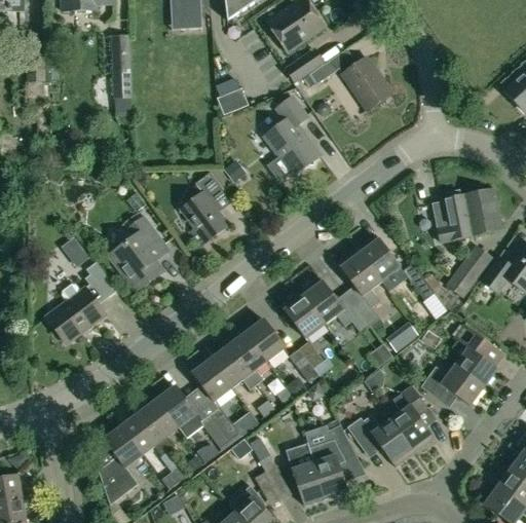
[(0,0),(0,24),(8,25),(8,32),(22,32),(22,20),(23,20),(23,0),(0,0)]
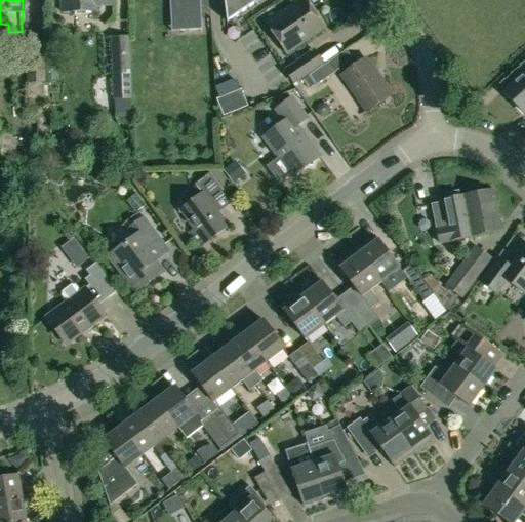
[(59,0),(61,9),(96,8),(96,3),(116,3),(115,0),(59,0)]
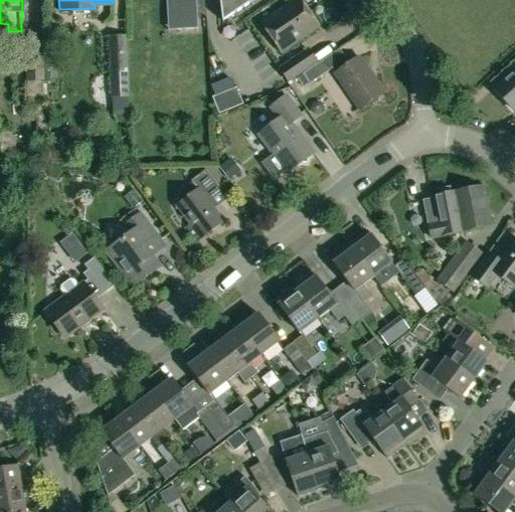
[(175,0),(178,27),(197,26),(195,0),(175,0)]
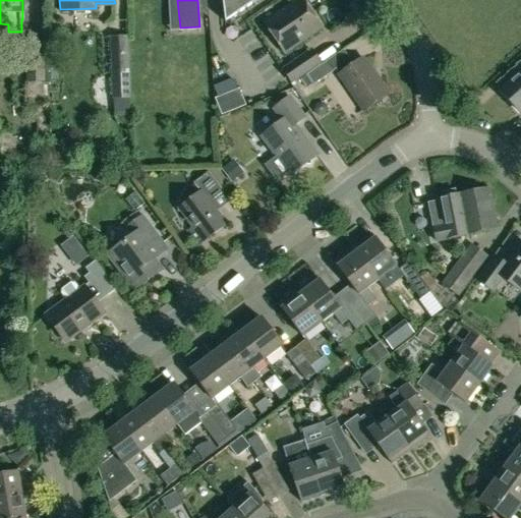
[(222,0),(225,19),(253,0),(222,0)]
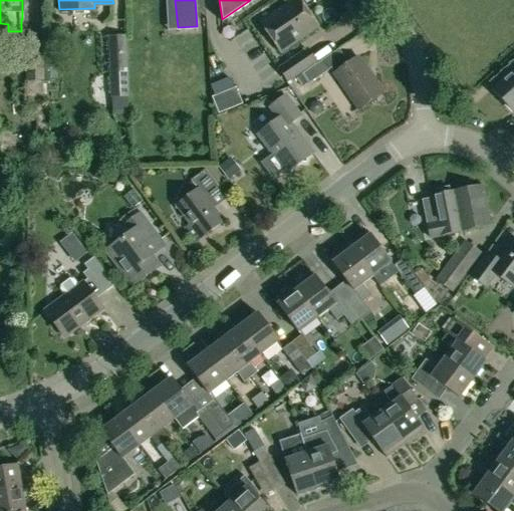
[(280,50),(316,25),(299,0),(285,0),(258,18),(280,50)]
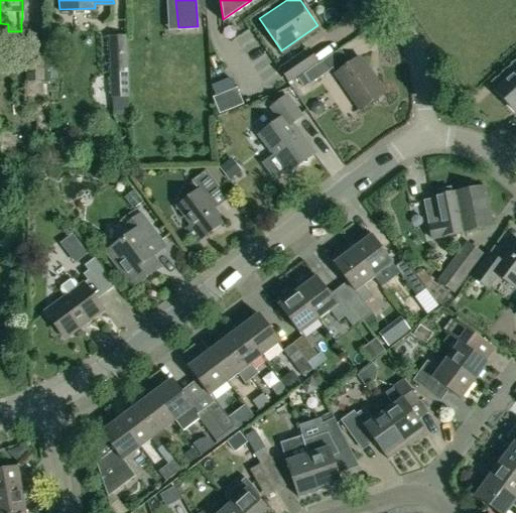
[(109,34),(111,71),(127,70),(126,33),(109,34)]
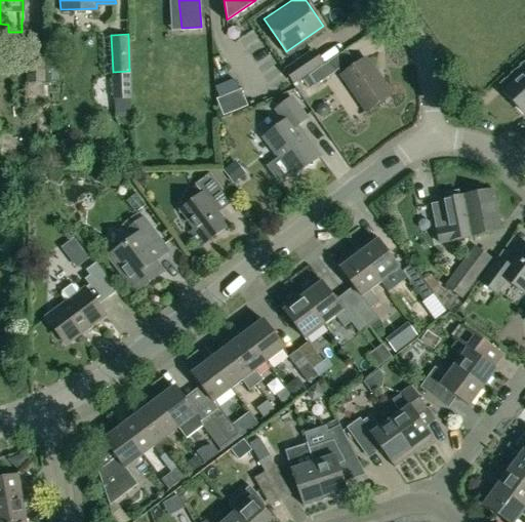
[(293,80),(322,61),(313,47),(284,67),(293,80)]
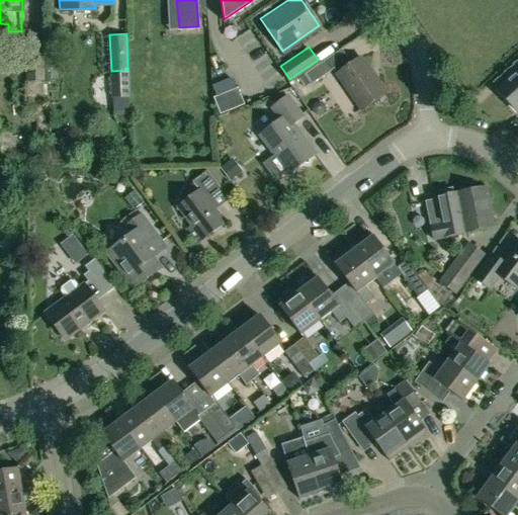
[(27,52),(28,110),(44,109),(42,51),(27,52)]
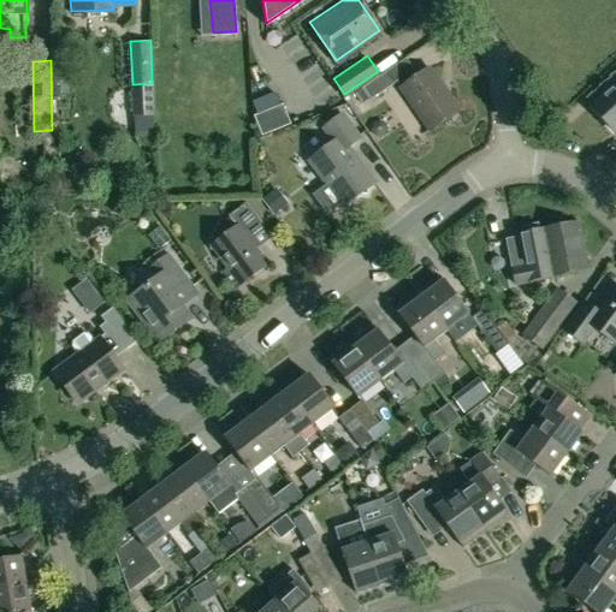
[(458,108),(428,65),(401,85),(430,128),(458,108)]
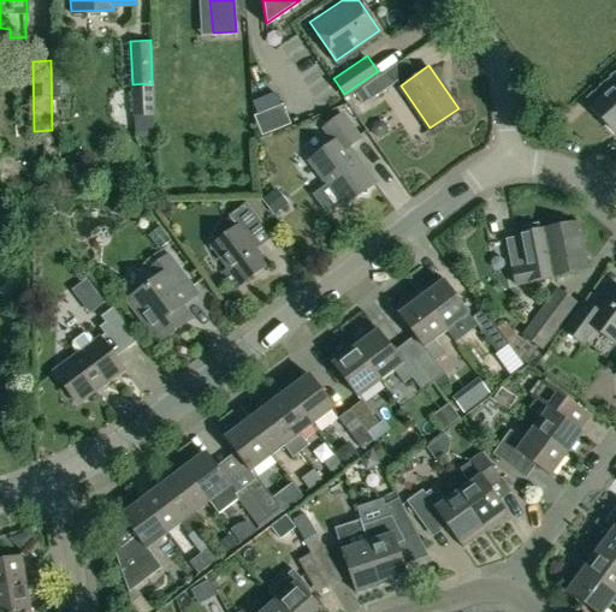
[(386,69),(363,84),(372,96),(395,81),(386,69)]
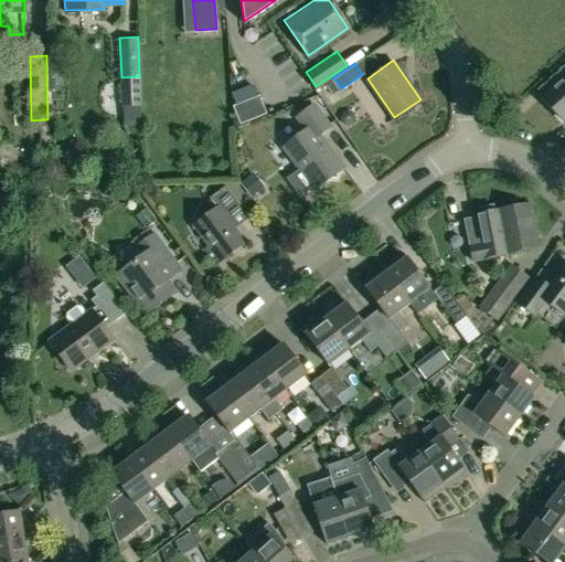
[(564,72),(541,94),(563,118),(564,116),(564,72)]
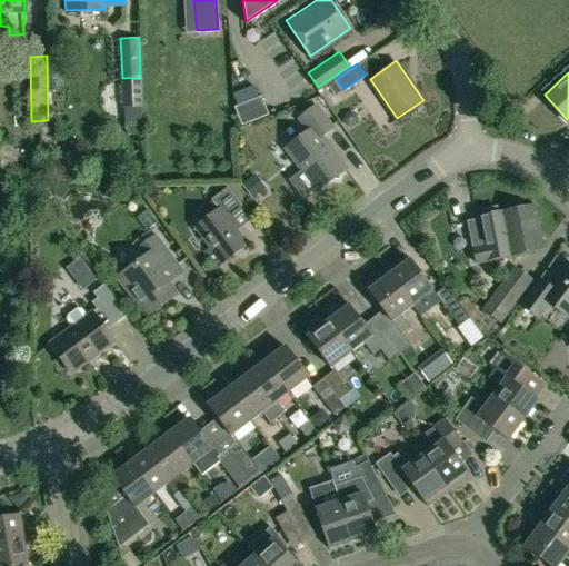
[(241,123),(268,112),(261,95),(235,105),(241,123)]
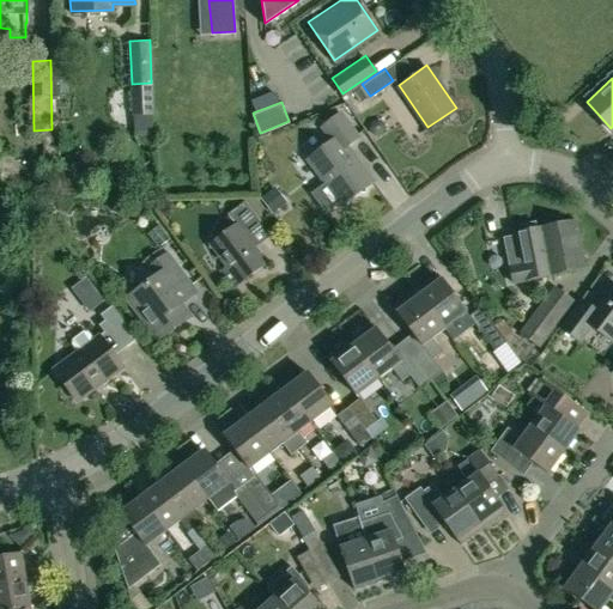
[(341,202),(358,190),(365,190),(366,184),(374,178),(346,144),(358,135),(340,111),(322,125),(333,139),(308,157),(341,202)]
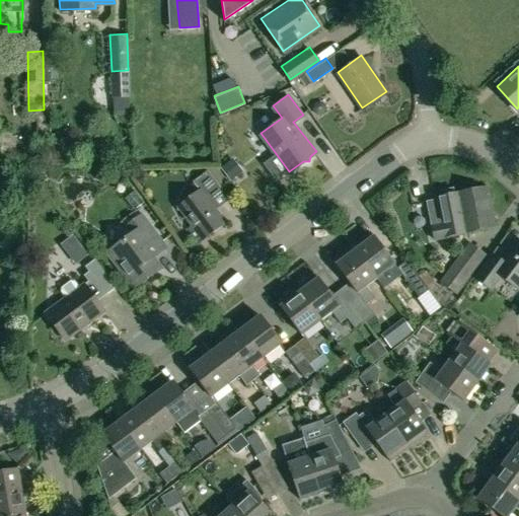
[(225,220),(208,198),(221,188),(207,168),(193,179),(200,189),(178,205),(192,223),(187,227),(198,240),(225,220)]
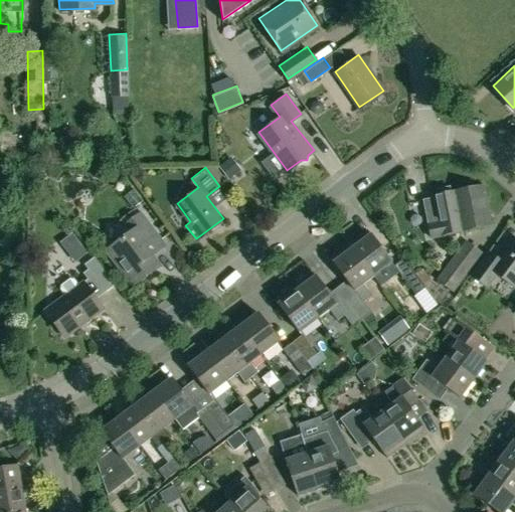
[(434,219),(426,221),(430,237),(451,233),(451,231),(459,230),(459,229),(491,223),(483,182),(434,192),(438,207),(431,208),(434,219)]
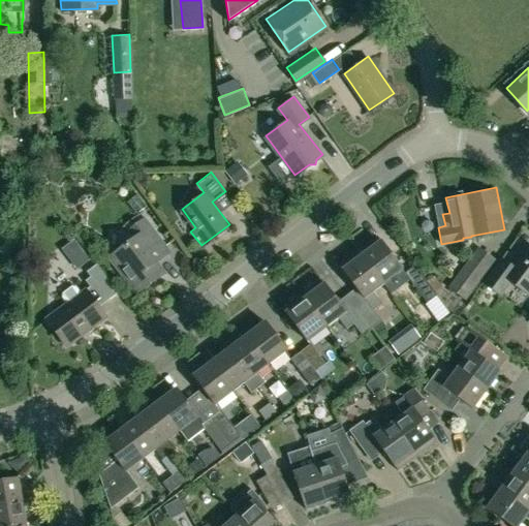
[(136,291),(158,275),(150,265),(168,250),(144,216),(131,225),(137,234),(110,255),(136,291)]
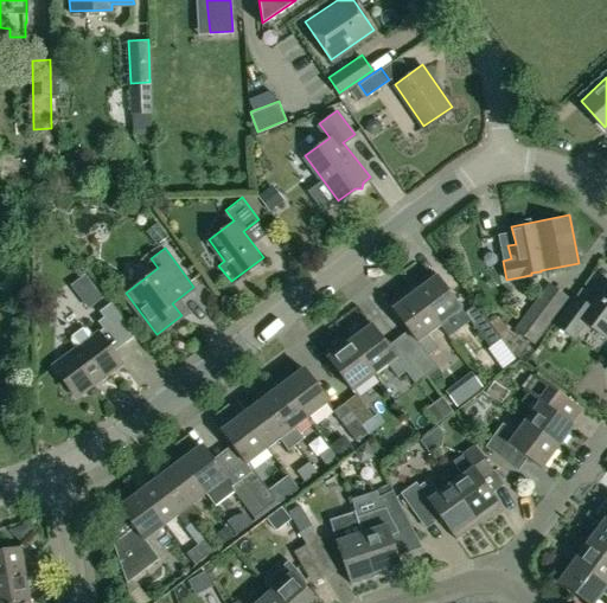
[(410,286),(439,324),(462,306),(433,268),(410,286)]
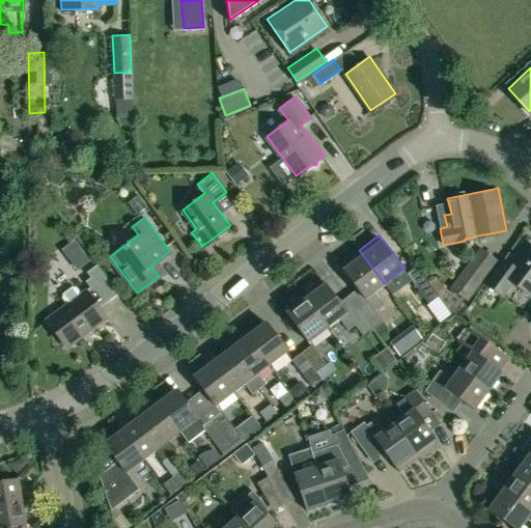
[(529,294),(530,290),(530,243),(513,266),(503,257),(485,282),(502,294),(511,280),(529,294)]
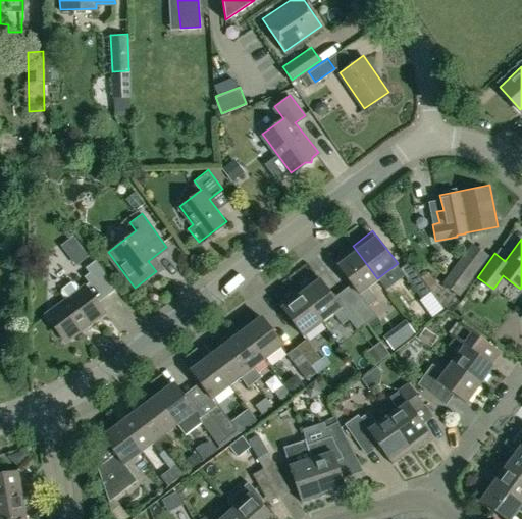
[(459,295),(488,256),(470,243),(441,281),(459,295)]
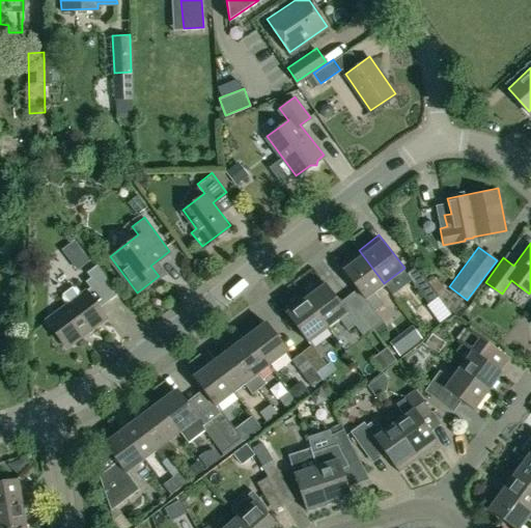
[(368,300),(358,308),(373,328),(384,320),(375,309),(384,303),(374,290),(384,283),(359,250),(340,264),(368,300)]
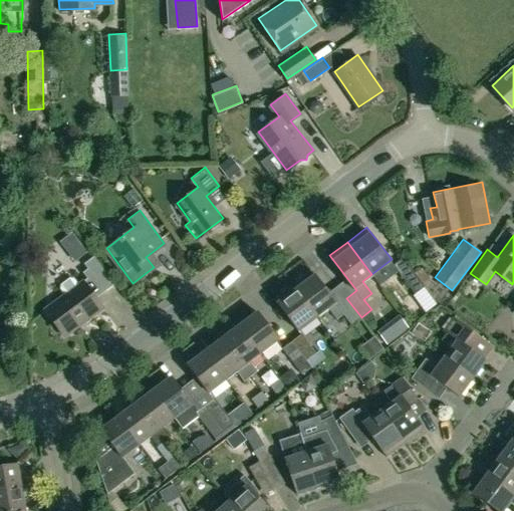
[(114,282),(93,254),(83,261),(104,289),(114,282)]
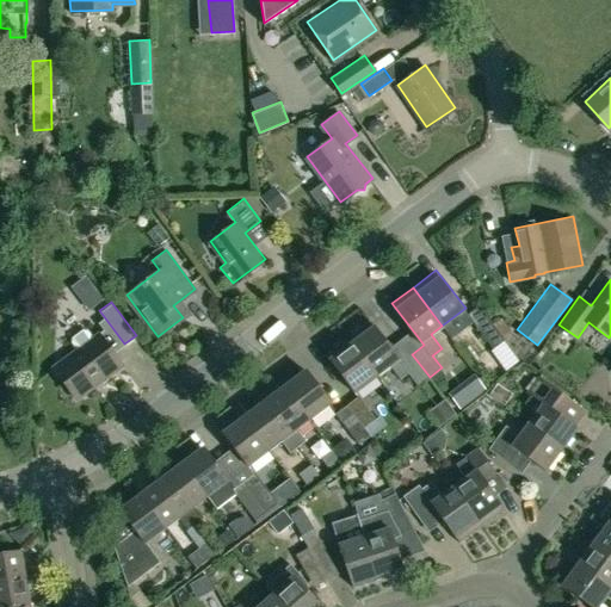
[(493,347),(505,338),(479,304),(468,313),(493,347)]
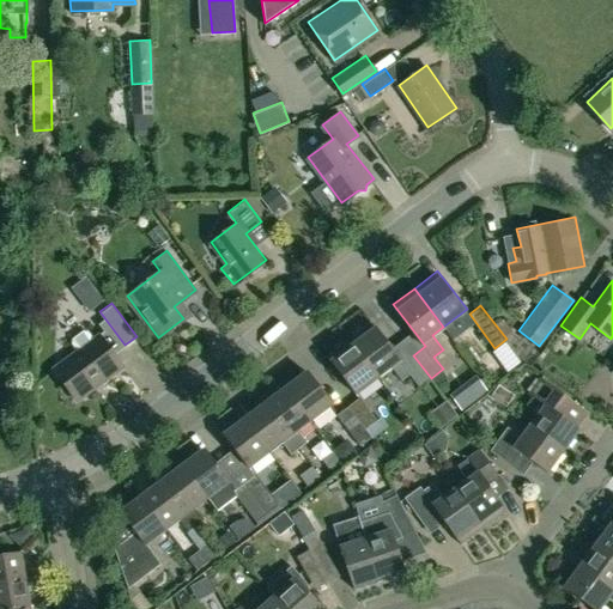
[(372,321),(349,339),(377,377),(393,365),(402,378),(410,373),(420,387),(431,378),(413,355),(404,363),(372,321)]
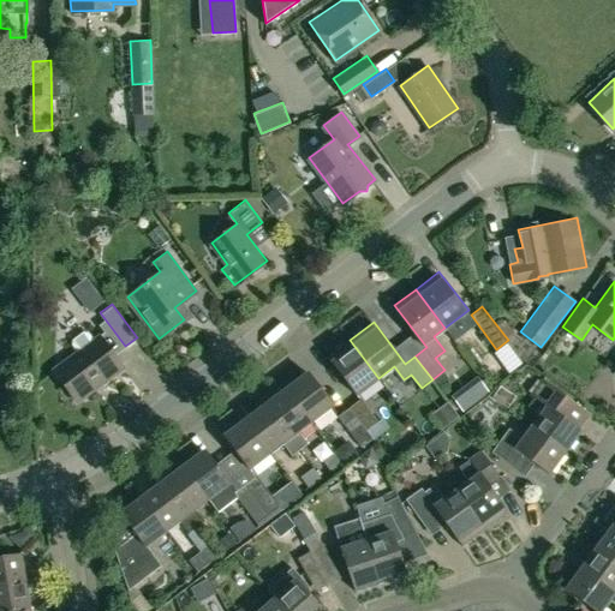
[(54,367),(77,400),(123,365),(99,334),(54,367)]
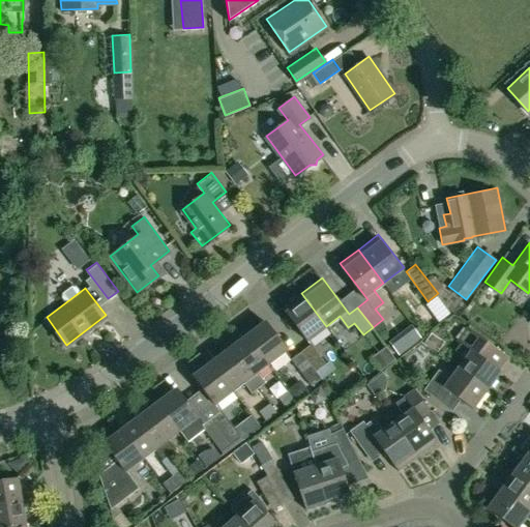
[(308,340),(326,326),(301,293),(283,306),(308,340)]
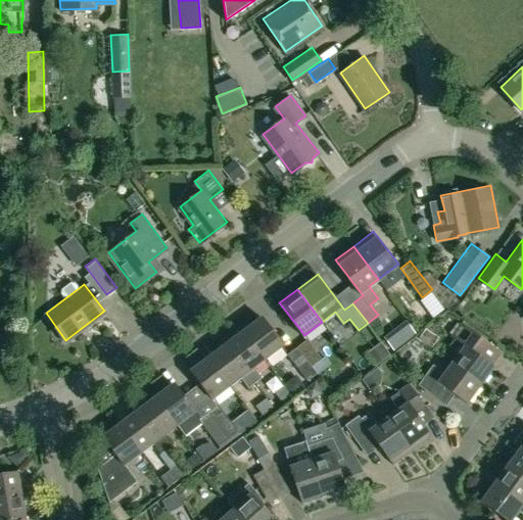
[(243,329),(265,358),(283,343),(262,315),(243,329)]
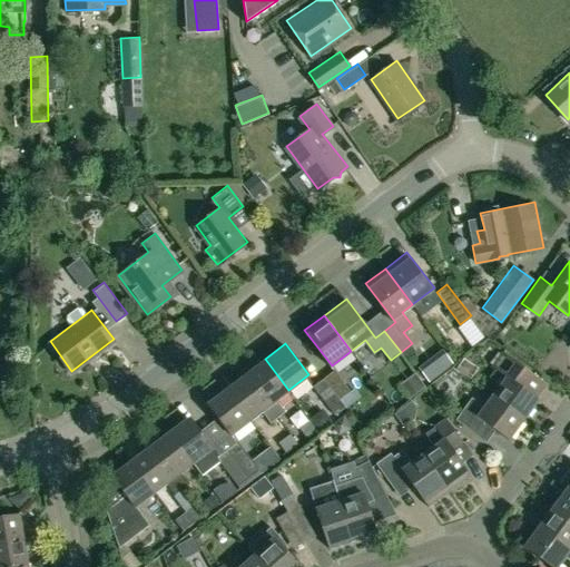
[(537,397),(547,383),(502,351),(492,364),(507,375),(491,397),(523,419),(539,399),(537,397)]
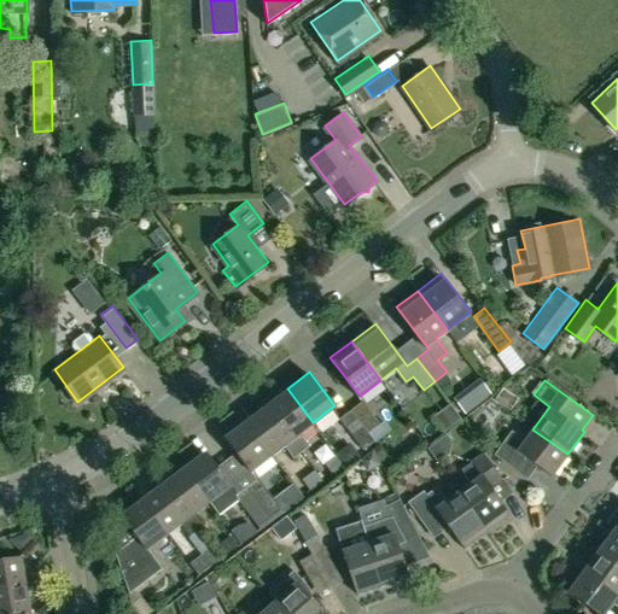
[(301,450),(309,444),(301,432),(313,422),(287,389),(266,404),(301,450)]
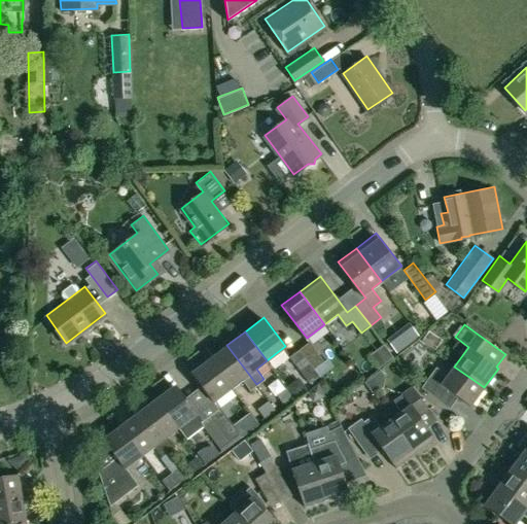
[(318,376),(319,375),(314,368),(324,360),(310,341),(299,349),(313,369),(318,376)]
